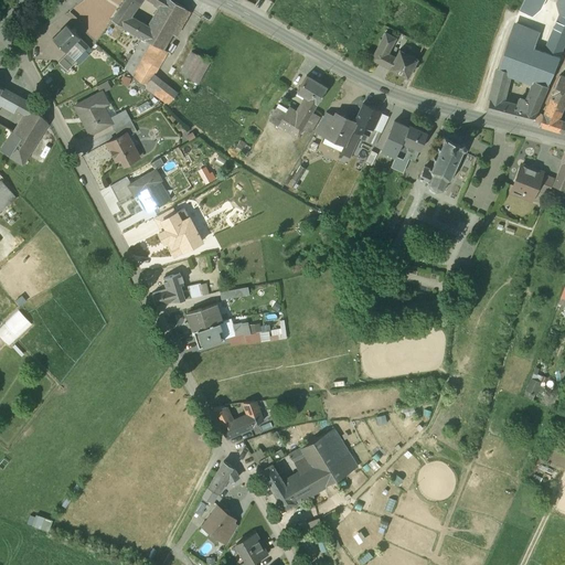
[(131,0),(124,0),(112,20),(140,36),(146,25),(127,14),(136,2),(131,0)]
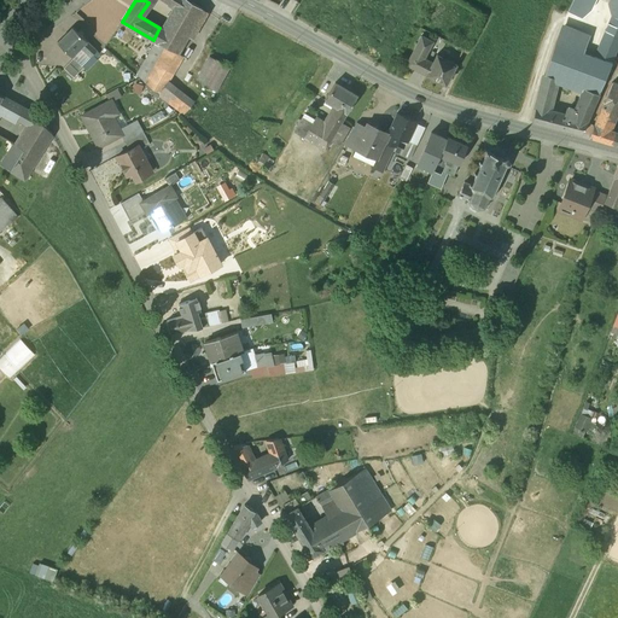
[(202,10),(187,0),(170,0),(169,4),(168,5),(178,11),(191,19),(194,22),(202,10)]
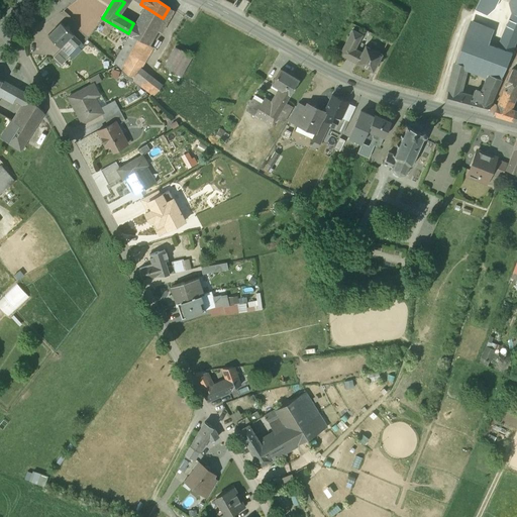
[(480,0),(475,10),(489,16),(495,0),(480,0)]
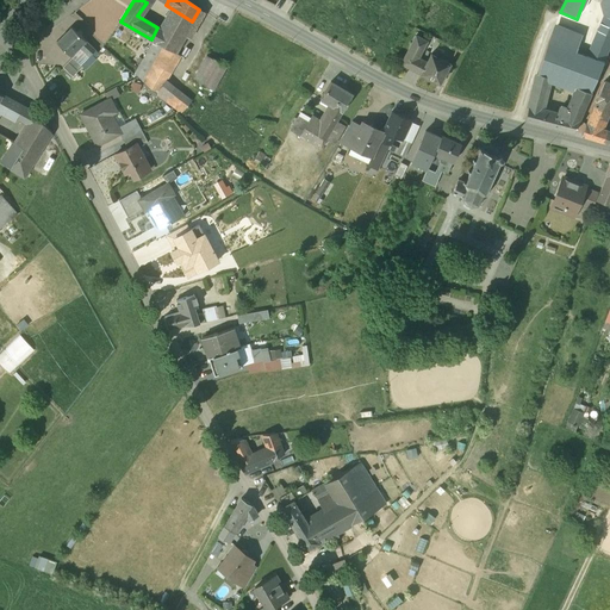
[(595,55),(590,57),(603,62),(604,62),(607,57),(609,48),(609,0),(605,0),(599,14),(609,19),(595,55)]
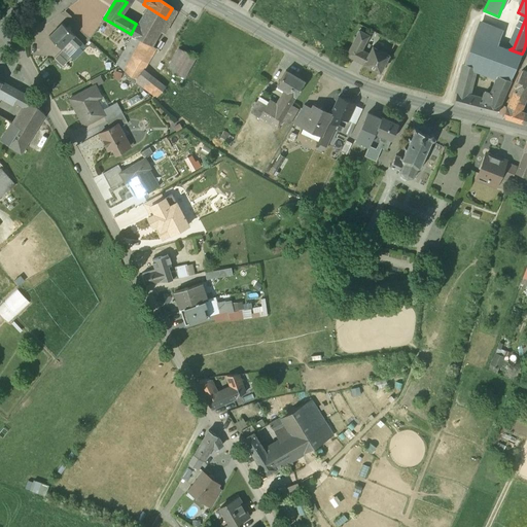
[(141,27),(136,37),(147,43),(163,16),(151,9),(141,27)]
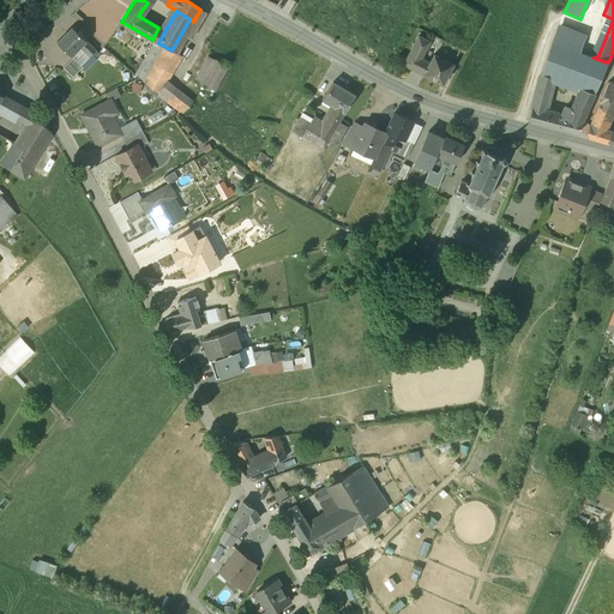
[(185,37),(193,22),(190,19),(172,50),(158,43),(155,41),(136,74),(158,95),(166,82),(180,55),(176,54),(185,37)]
